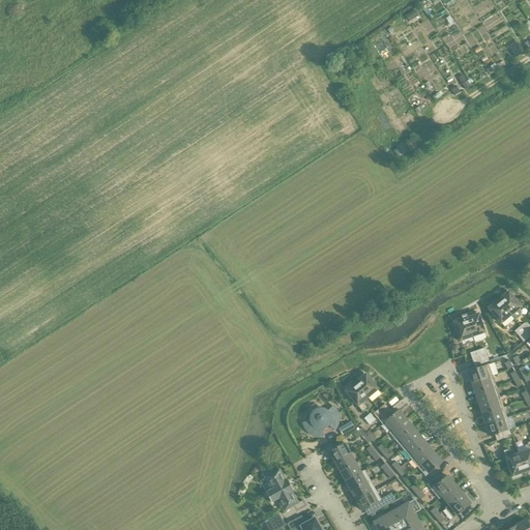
[(415,10),(406,17),(410,22),(418,16),(415,10)]
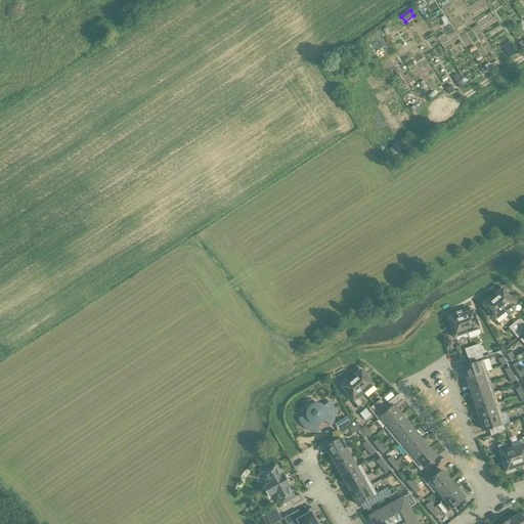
[(453,56),(466,50),(462,43),(463,43),(454,29),(442,36),(444,39),(443,40),(453,56)]
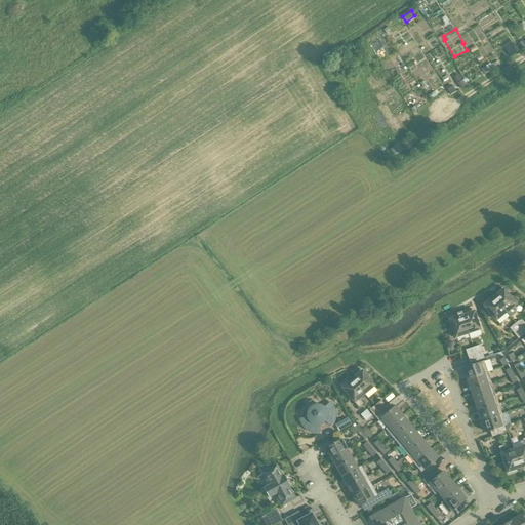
[(511,41),(503,45),(511,56),(518,52),(511,41)]
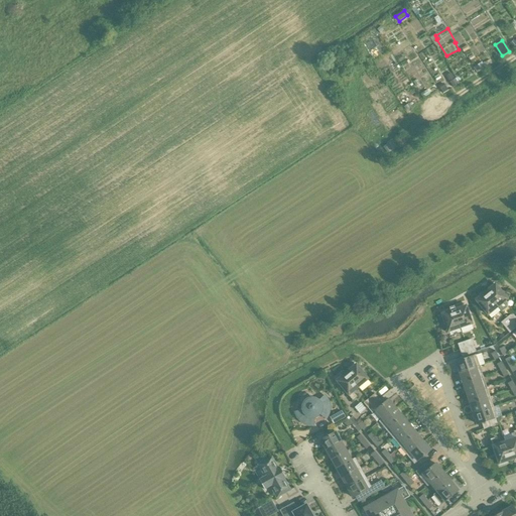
[(483,63),(475,70),(477,74),(486,68),(483,63)]
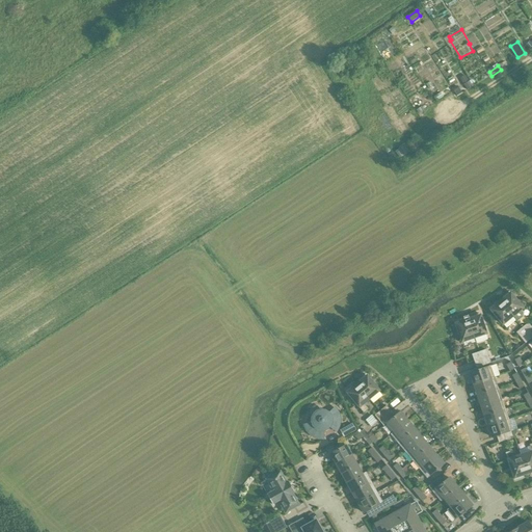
[(470,79),(462,83),(467,89),(474,85),(470,79)]
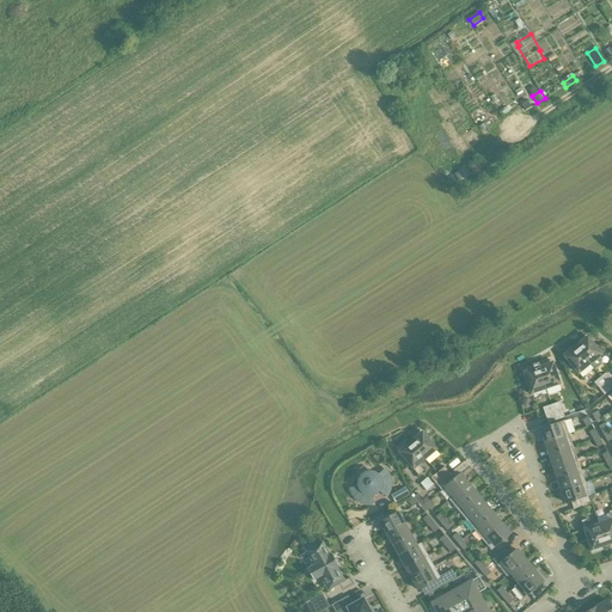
[(526,99),(520,103),(526,111),(532,106),(526,99)]
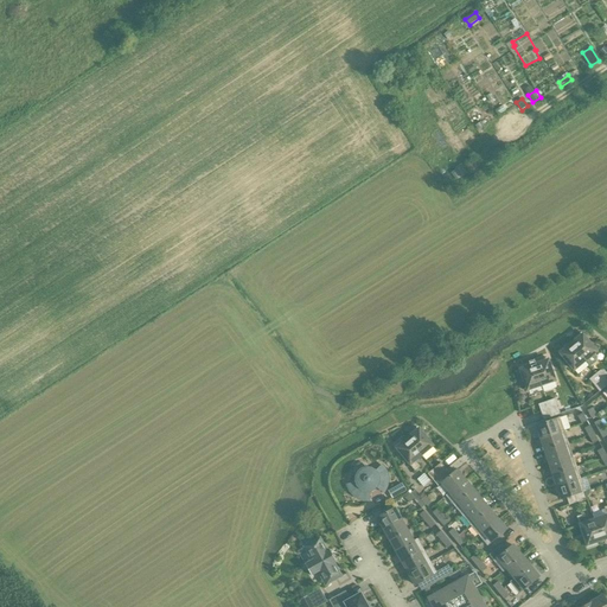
[(477,160),(467,166),(471,171),(480,166),(477,160)]
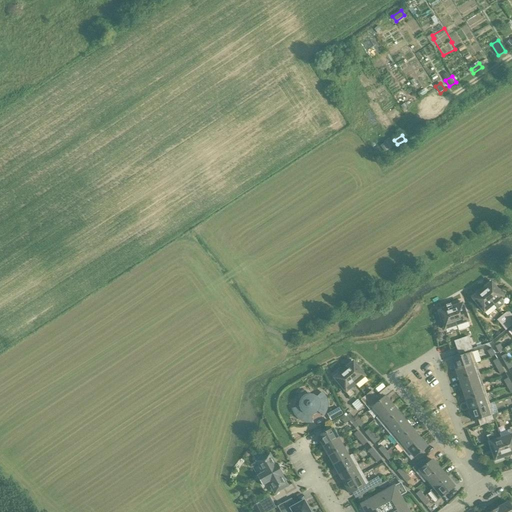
[(390,140),(381,146),(385,151),(394,145),(390,140)]
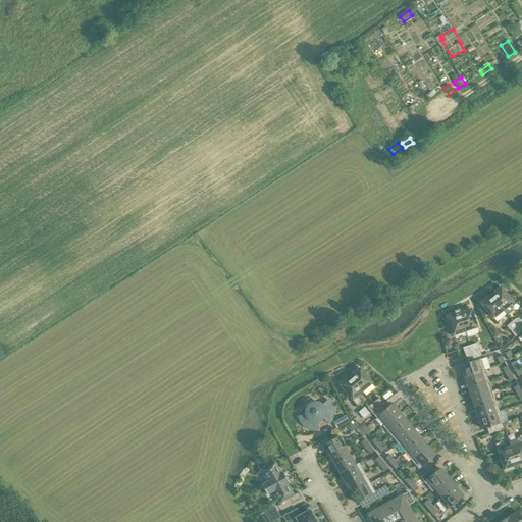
[(491,297),(503,310),(508,316),(513,311),(513,307),(510,304),(513,302),(500,286),(492,292),(494,294),(491,297)]
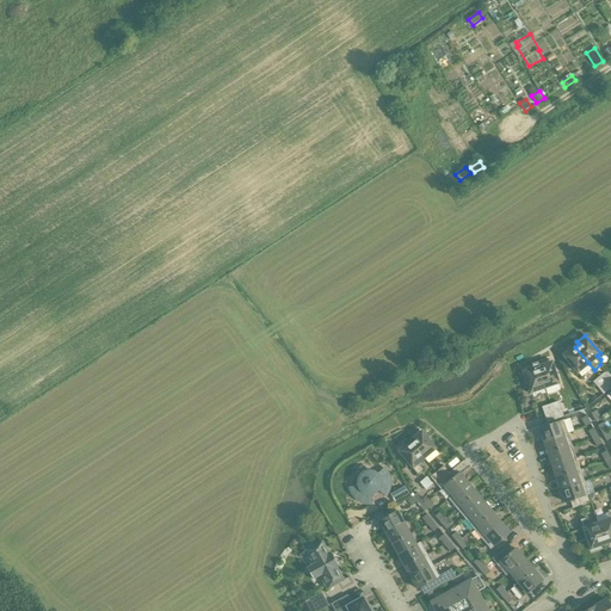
[(588,363),(575,347),(571,350),(569,347),(562,355),(578,372),(581,376),(591,368),(587,364),(588,363)]
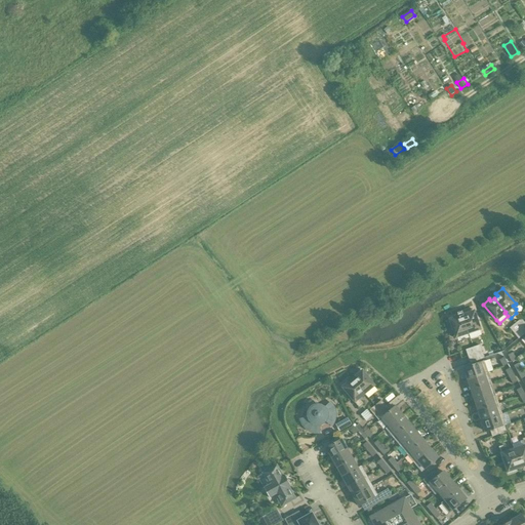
[(461,316),(468,333),(480,329),(473,310),(465,313),(466,315),(461,316)]
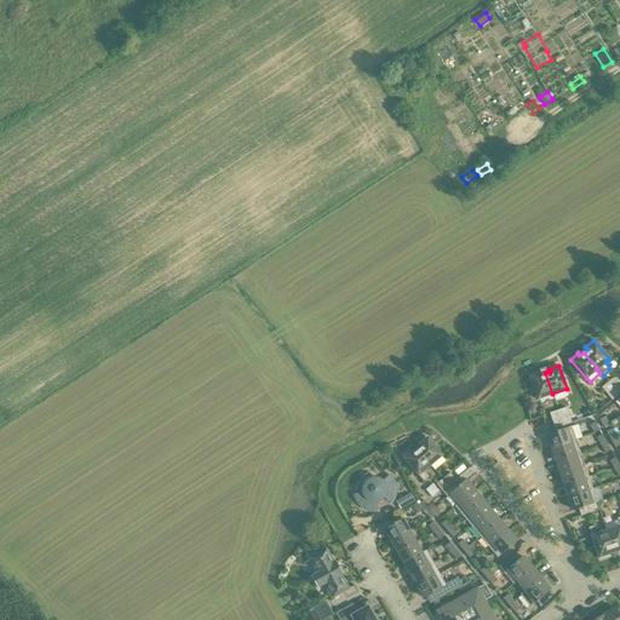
[(538,399),(552,394),(545,373),(540,374),(540,372),(530,375),(538,399)]
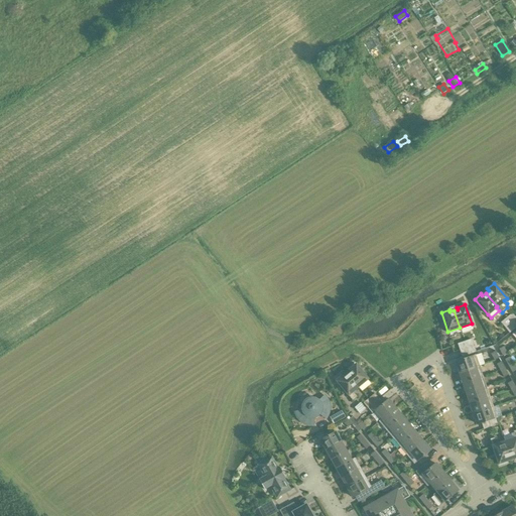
[(501,323),(505,328),(515,318),(512,313),(501,323)]
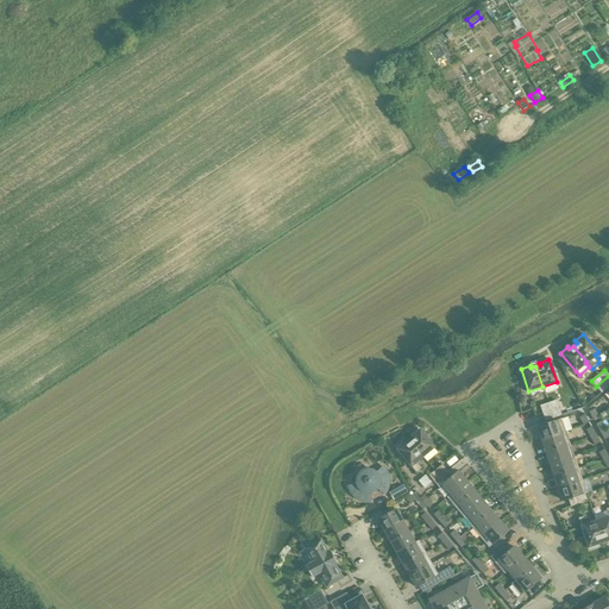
[(608,376),(596,387),(601,393),(608,385),(608,376)]
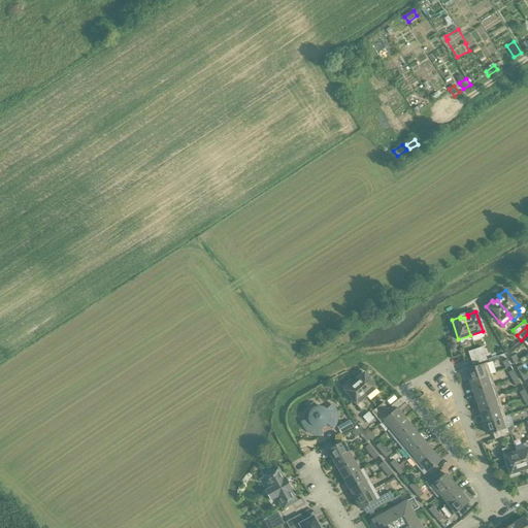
[(468,352),(470,359),(485,354),(482,348),(468,352)]
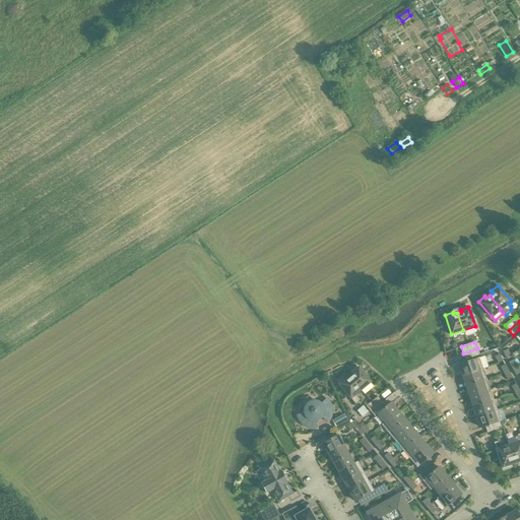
[(477,348),(463,353),(465,360),(479,354),(477,348)]
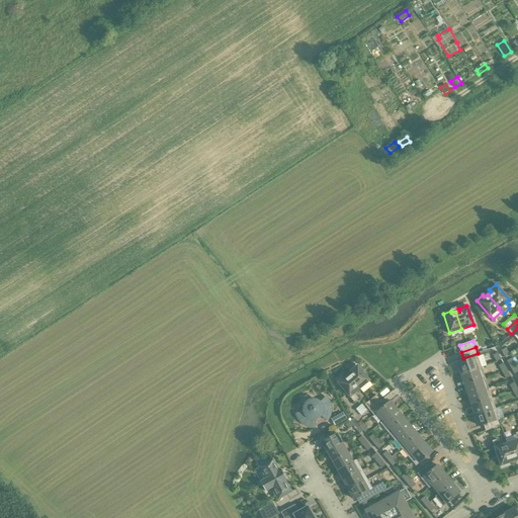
[(505,357),(509,355),(505,348),(501,351),(505,357)]
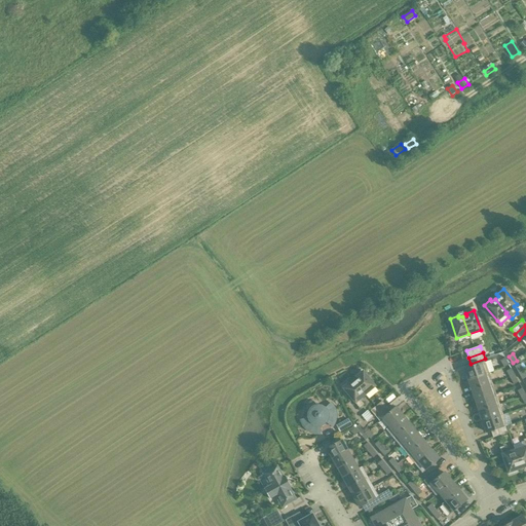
[(503,368),(509,365),(504,359),(500,361),(503,368)]
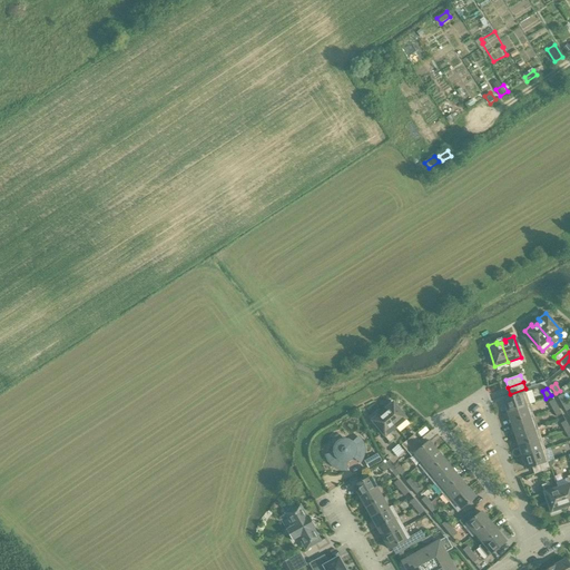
[(508,412),(529,404),(526,393),(503,400),(508,412)]
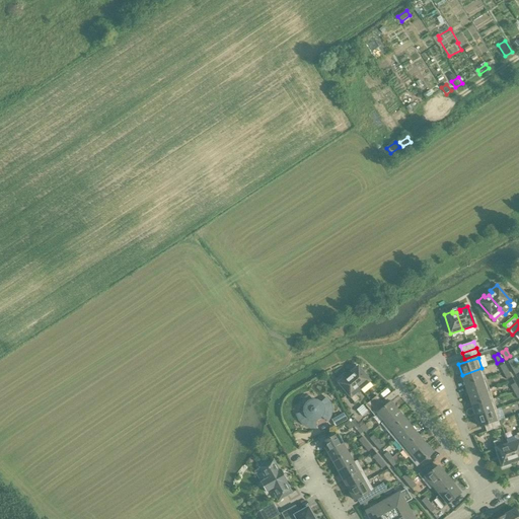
[(499,366),(503,373),(508,370),(504,364),(499,366)]
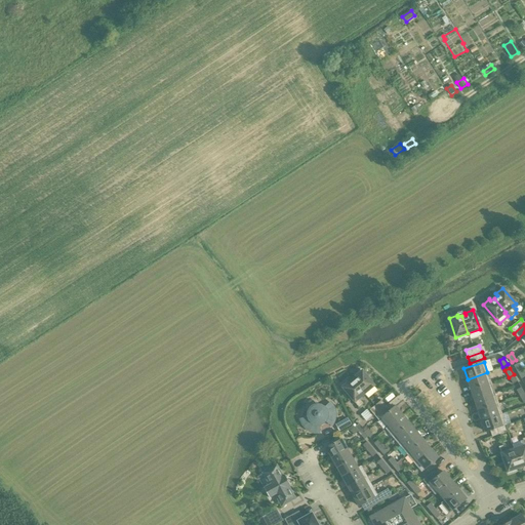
[(356,377),(353,379),(364,394),(374,386),(361,369),(354,375),(356,377)]
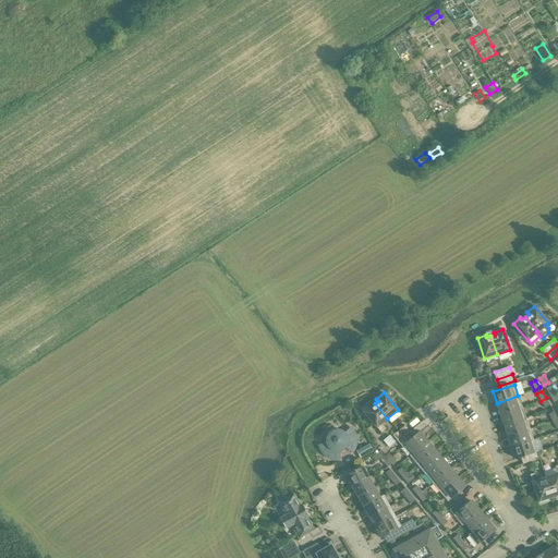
[(518,396),(497,403),(501,415),(522,408),(518,396)]
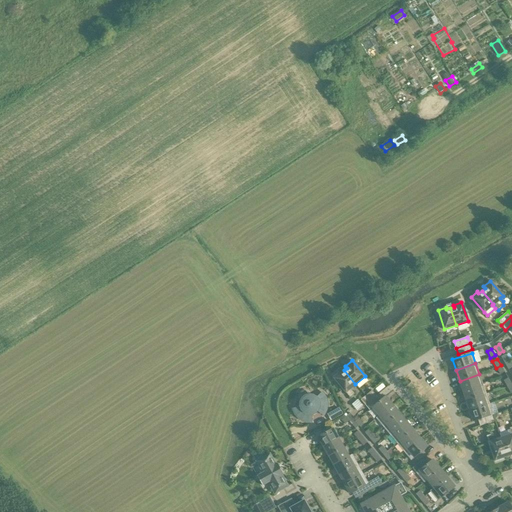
[(501,365),(496,368),(500,375),(504,372),(501,365)]
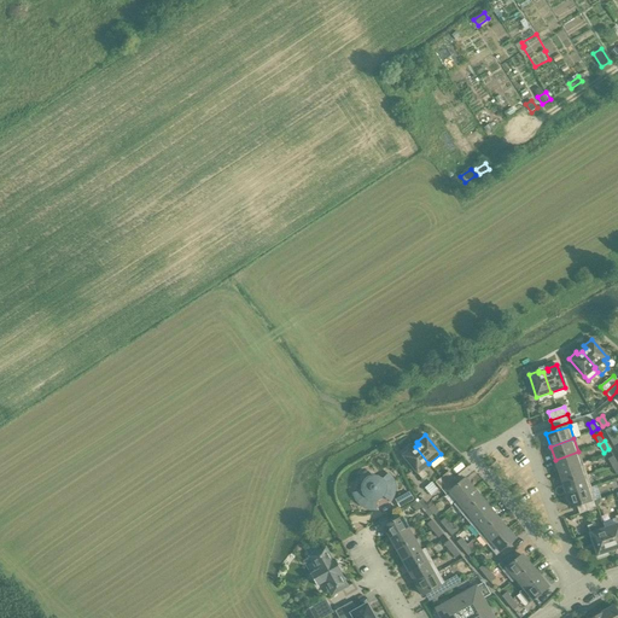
[(429,464),(415,447),(410,450),(409,448),(402,454),(423,479),(427,476),(421,470),(429,464)]
